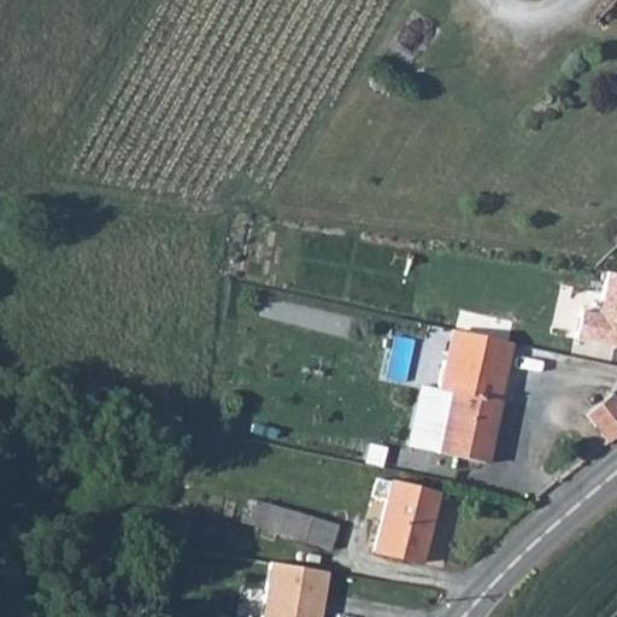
[(582,312),(576,342),(616,348),(616,272),(609,271),(600,316),(582,312)]
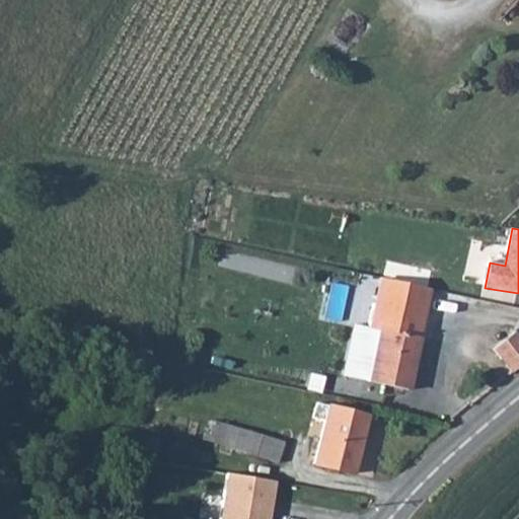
[(424,339),(421,339),(430,291),(380,280),(368,329),(384,332),(373,382),(414,391),(424,339)]
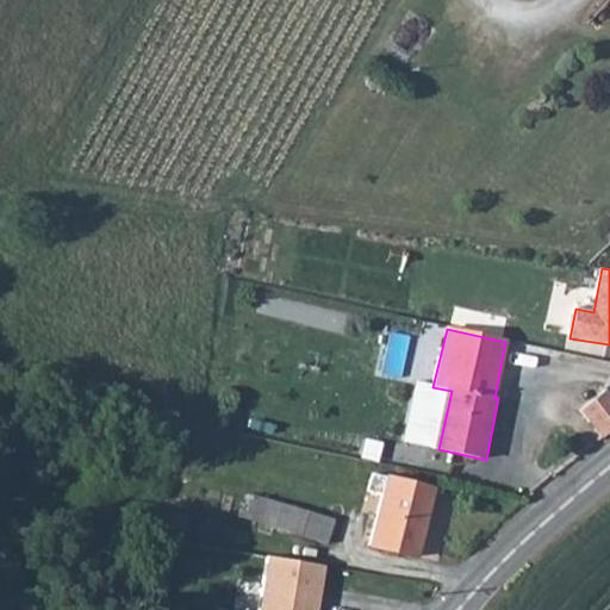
[(452,391),(433,387),(415,384),(402,443),(439,449),(452,391)]
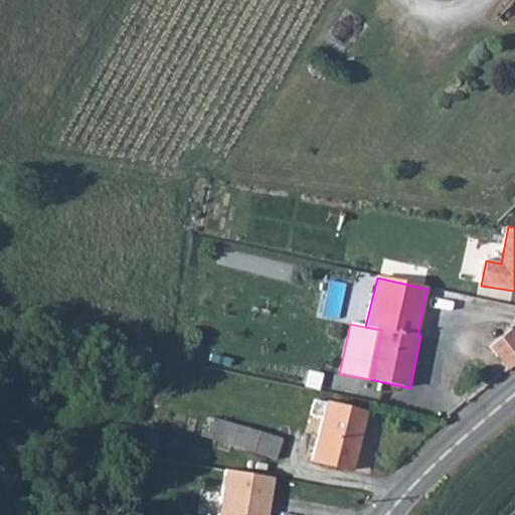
[(488,349),(505,370),(514,362),(514,341),(507,332),(488,349)]
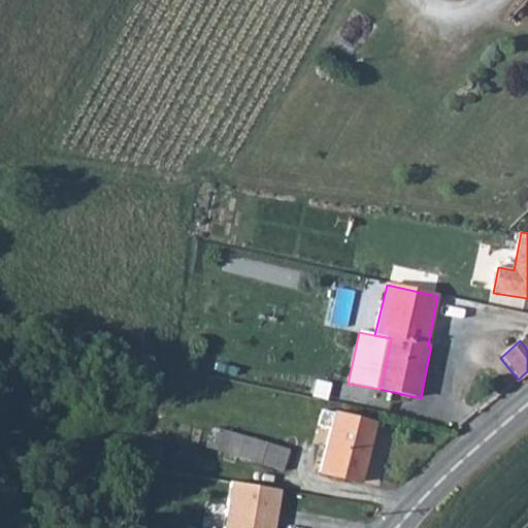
[(322,472),(378,489),(395,433),(337,416),(322,472)]
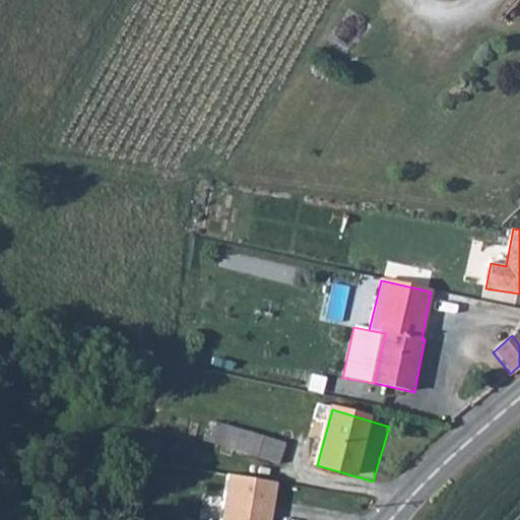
[(209,443),(279,464),(283,444),(215,425),(209,443)]
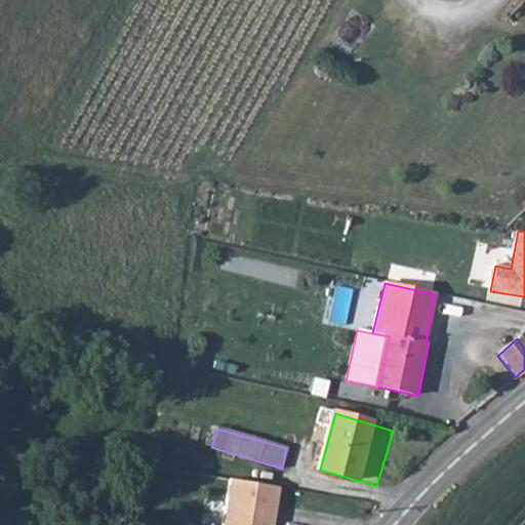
[(229,479),(220,524),(271,524),(273,519),(268,518),(273,486),(229,479)]
